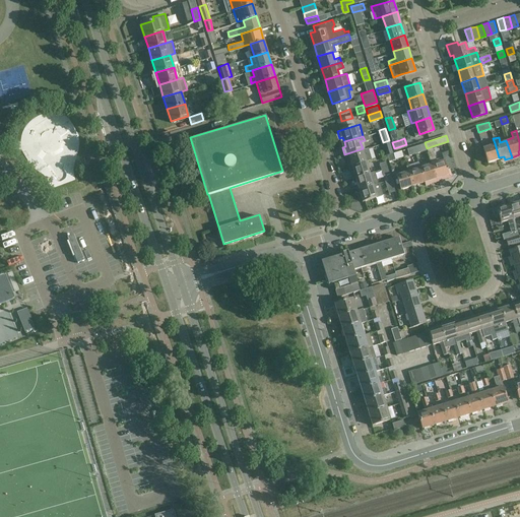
[(499,157),(495,143),(482,147),(488,162),(490,162),(499,157)]
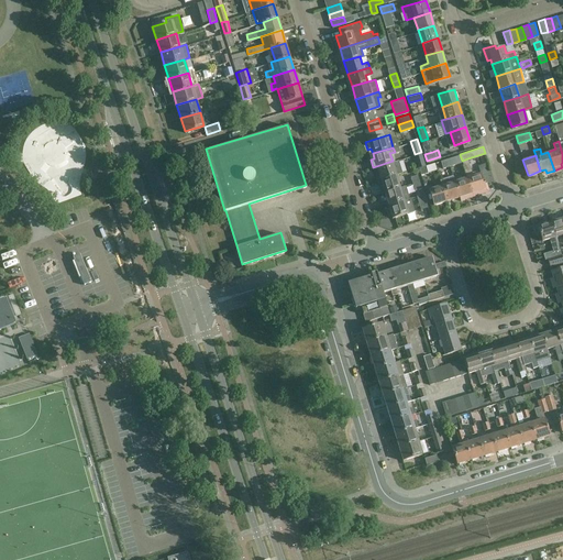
[(472,175),(467,158),(462,161),(466,176),(472,193),(476,191),(477,194),(488,190),(485,179),(482,179),(479,173),(472,175)]
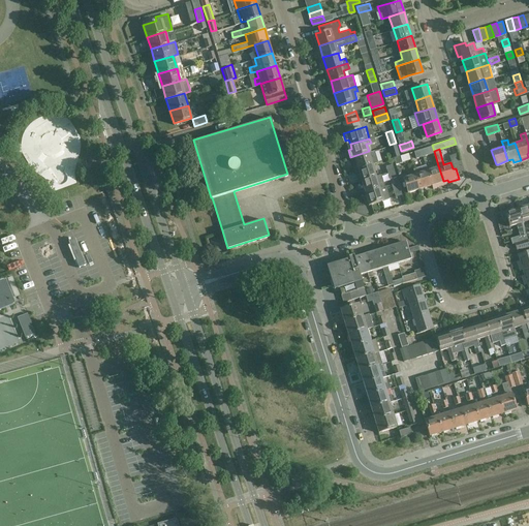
[(356,163),(358,167),(372,163),(377,161),(376,156),(371,158),(369,151),(353,156),(350,157),(353,164),(356,163)]
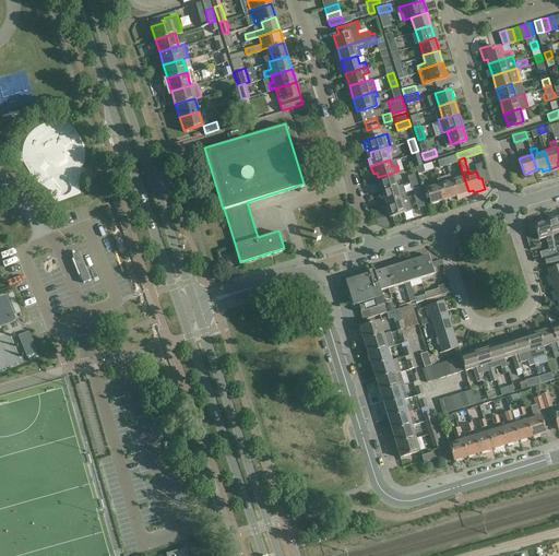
[(416,165),(418,173),(425,170),(423,163),(416,165)]
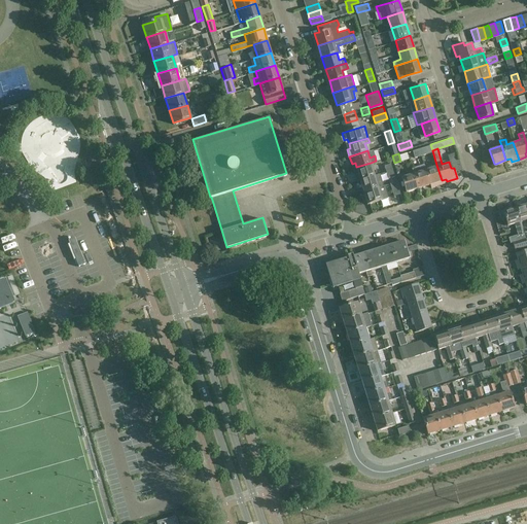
[(386,171),(393,169),(390,162),(384,164),(386,171)]
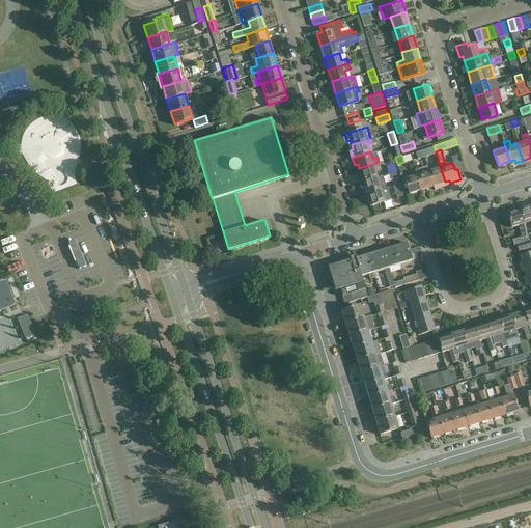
[(360,182),(362,181),(378,175),(373,164),(359,168),(360,173),(357,173),(360,182)]
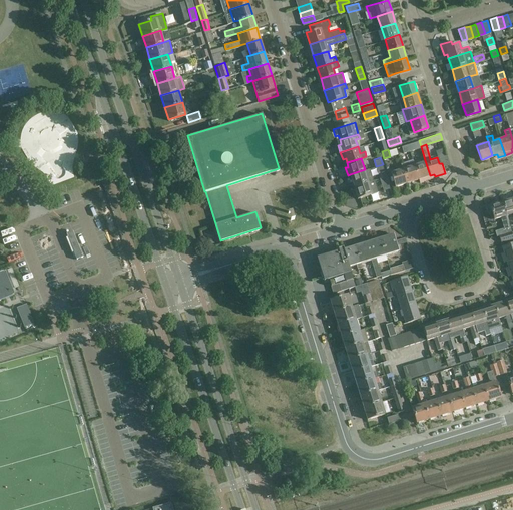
[(418,179),(414,164),(412,158),(401,162),(402,167),(407,182),(418,179)]
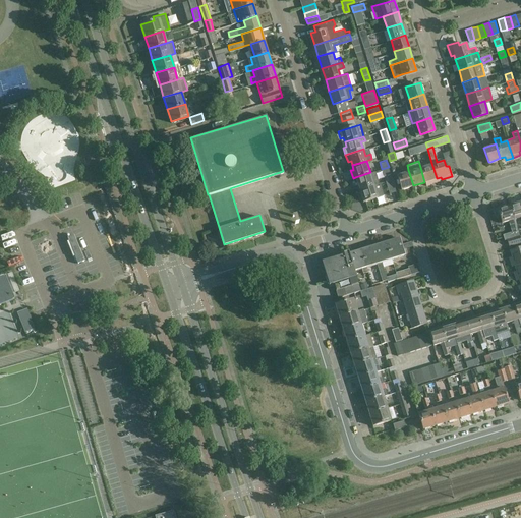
[(424,182),(425,184),(433,182),(432,179),(437,178),(431,163),(420,167),(424,182)]
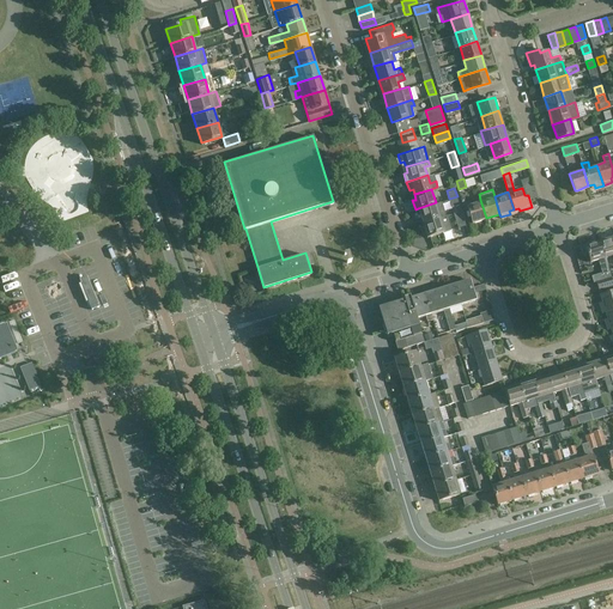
[(457,196),(449,199),(451,206),(460,203),(457,196)]
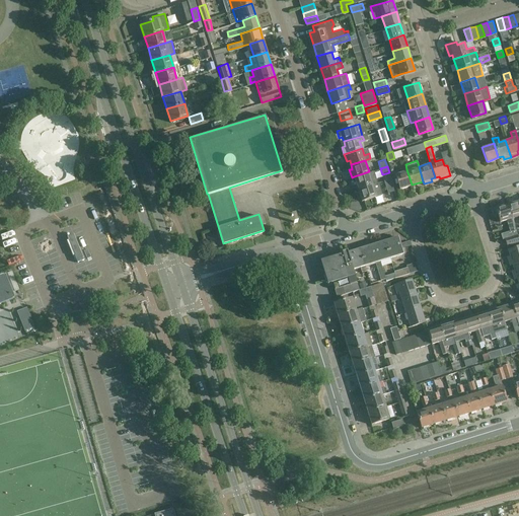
[(48,176),(53,191),(69,185),(66,176),(73,173),(71,168),(48,176)]
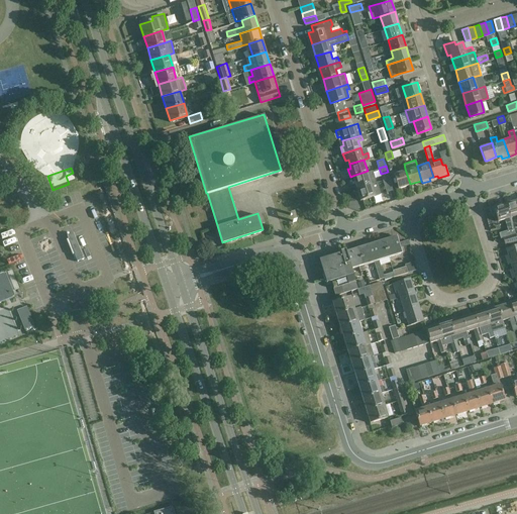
[(410,184),(405,169),(393,173),(398,188),(410,184)]
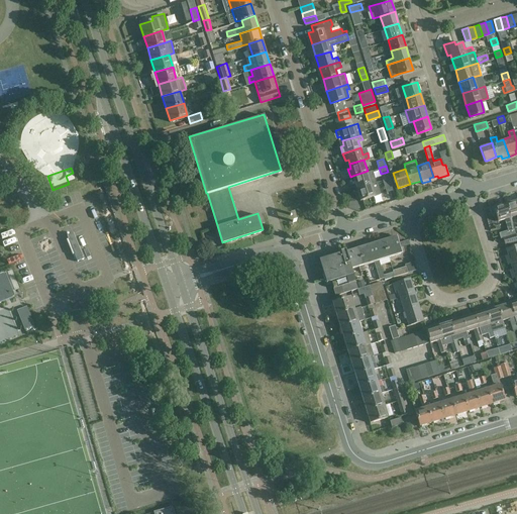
[(356,187),(371,183),(368,171),(352,176),(356,187)]
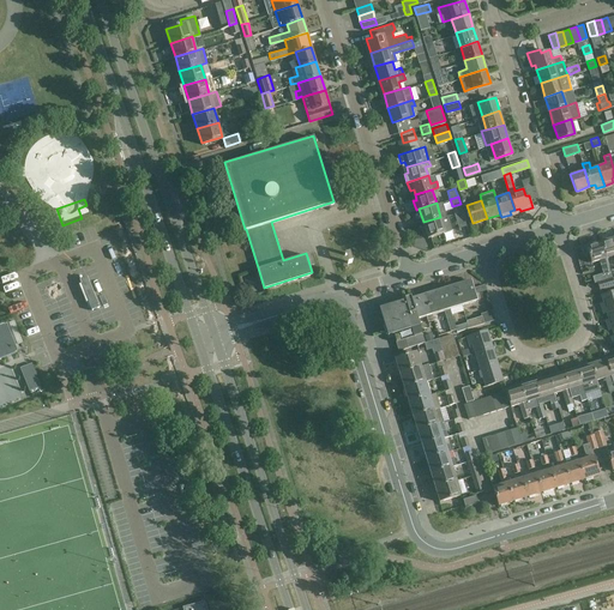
[(462,210),(461,210),(455,212),(458,227),(467,224),(462,210)]
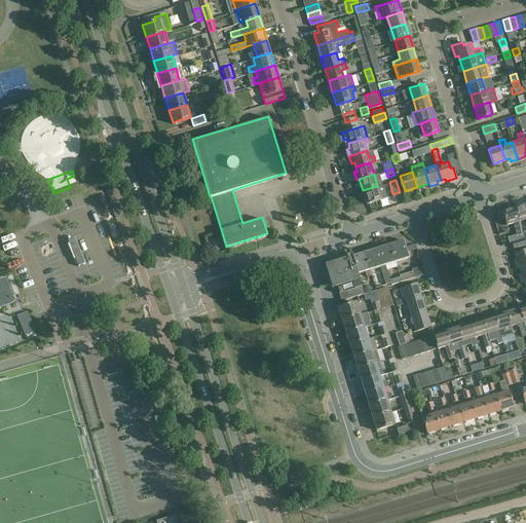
[(377,186),(363,190),(367,202),(381,197),(377,186)]
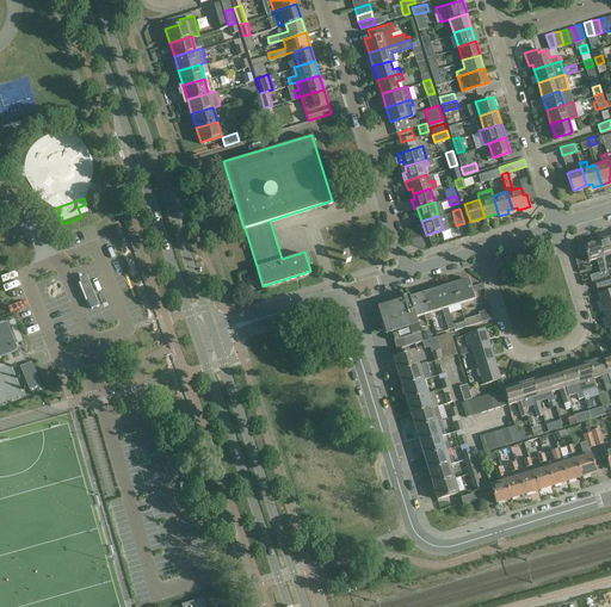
[(610,235),(597,240),(603,255),(610,253),(610,235)]
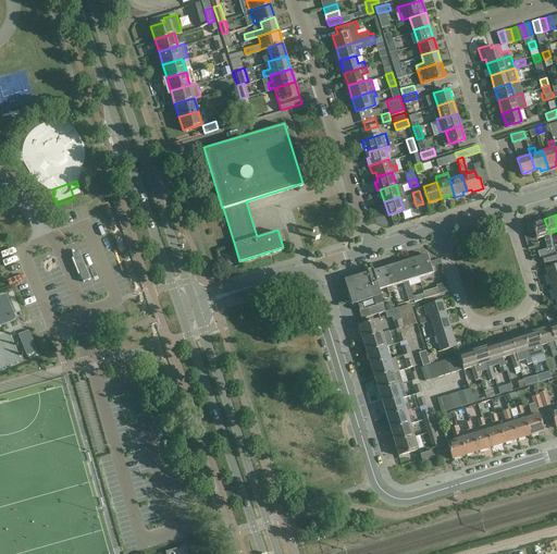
[(549,233),(544,219),(531,223),(532,224),(529,225),(530,231),(533,230),(535,237),(543,235),(547,247),(549,253),(555,251),(553,246),(549,233)]
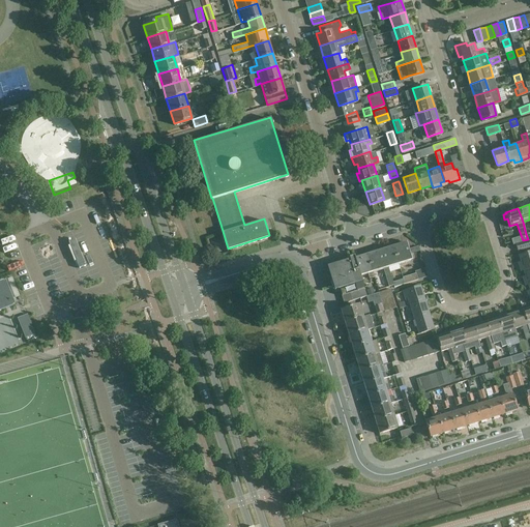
[(529,245),(528,239),(516,242),(518,249),(529,245)]
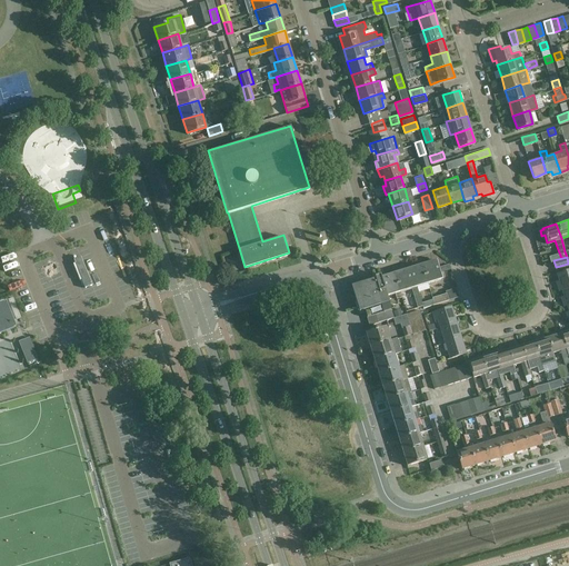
[(422,262),(428,283),(442,278),(437,258),(422,262)]
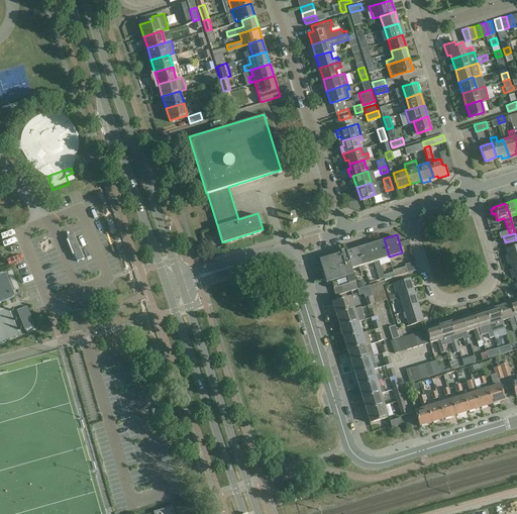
[(389,257),(384,238),(371,242),(377,261),(374,261),(376,269),(382,268),(379,260),(389,257)]
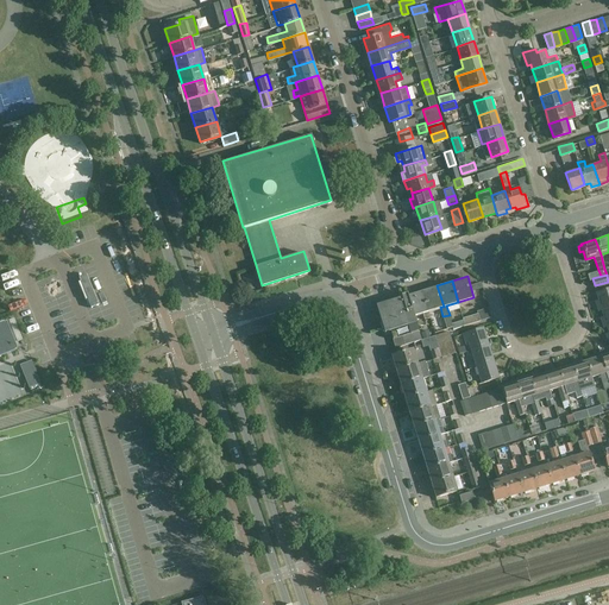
[(422,290),(428,310),(440,307),(444,307),(437,285),(422,290)]
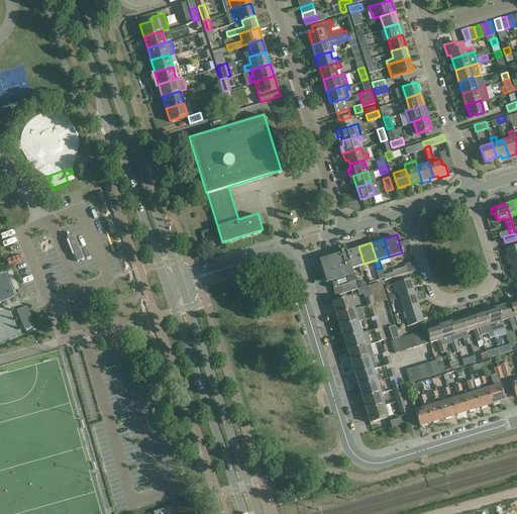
[(508,263),(510,262),(516,259),(516,243),(506,247),(508,253),(505,254),(508,263)]
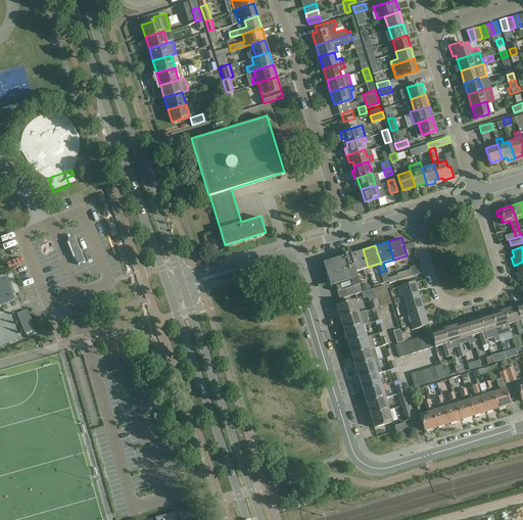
[(350,253),(355,271),(363,269),(365,273),(369,272),(368,267),(363,249),(350,253)]
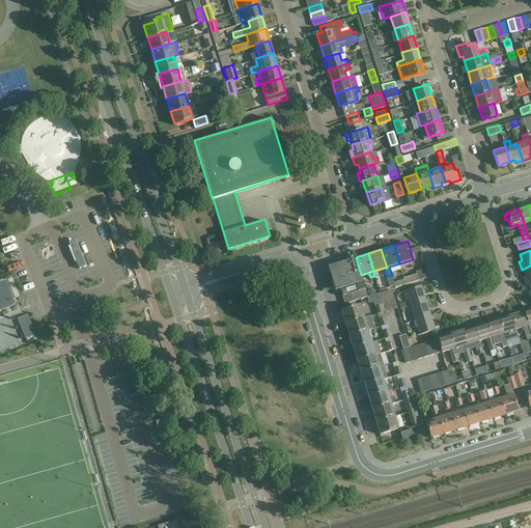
[(351,293),(365,288),(361,275),(356,257),(355,255),(350,257),(351,258),(328,266),(335,289),(348,285),(351,293)]
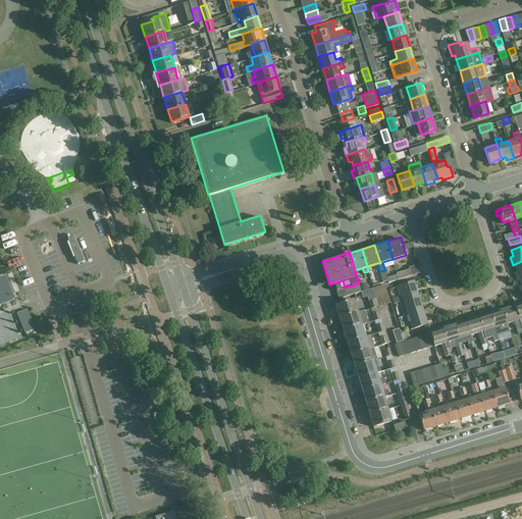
[(397,273),(398,277),(411,273),(410,267),(397,271),(397,273)]
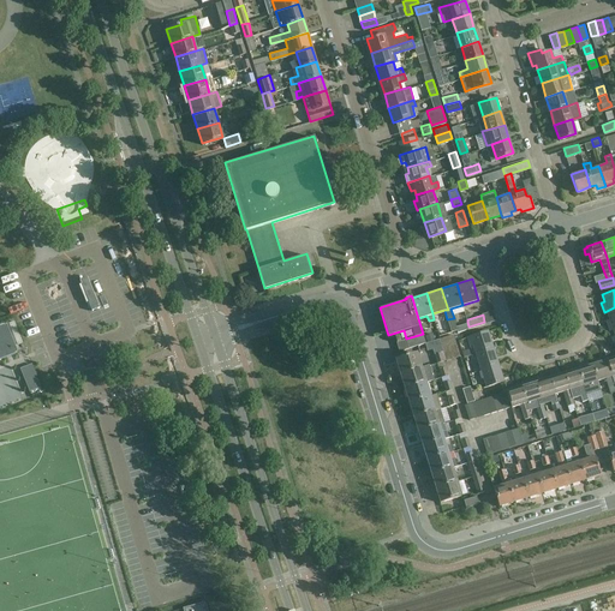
[(454,318),(447,319),(451,331),(455,329),(457,331),(458,330),(455,325),(454,318)]
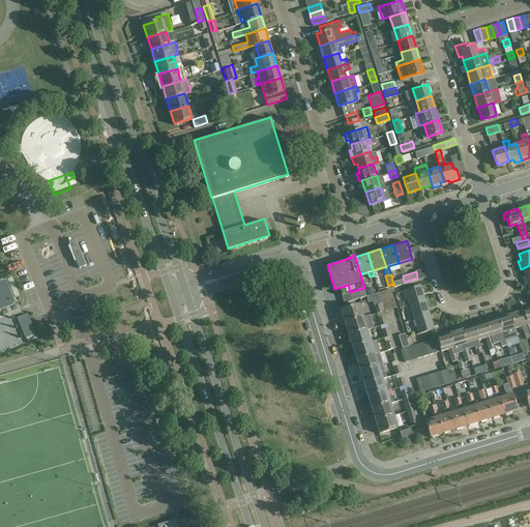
[(0,308),(13,303),(3,279),(0,279),(0,308)]
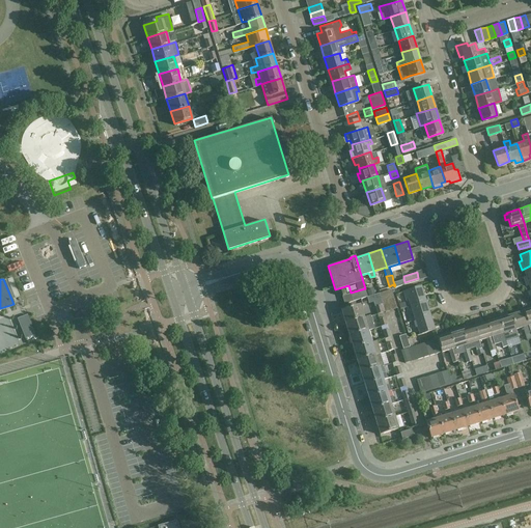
[(411,304),(425,299),(421,284),(403,289),(406,299),(409,298),(411,304)]
